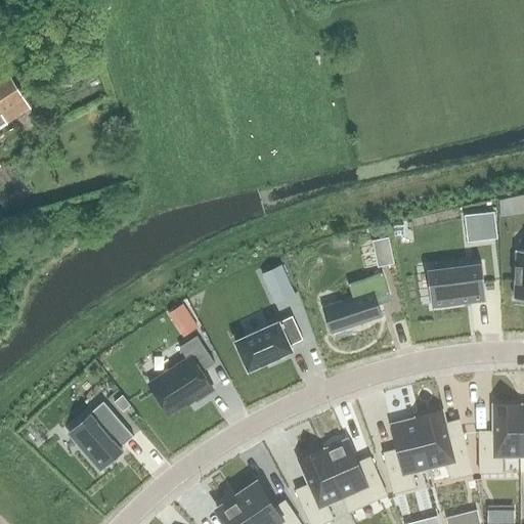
[(0,128),(7,124),(6,123),(29,108),(9,78),(0,83),(0,128)]
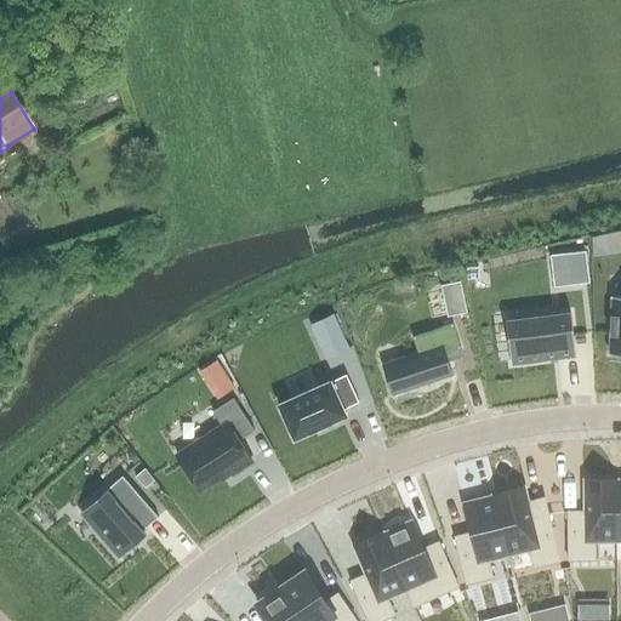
[(12,166),(22,161),(17,152),(7,157),(12,166)]
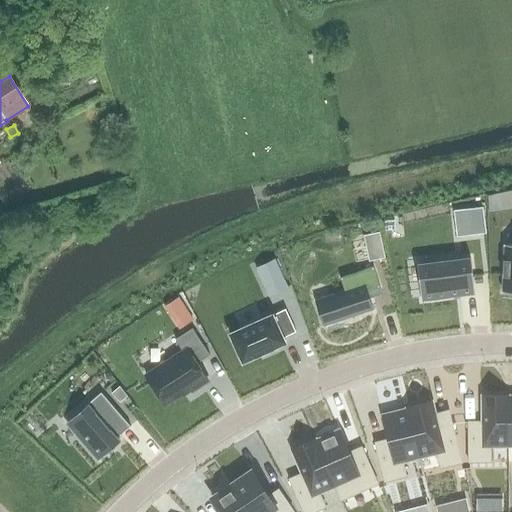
[(497,196),(488,197),(489,210),(498,209),(497,196)]
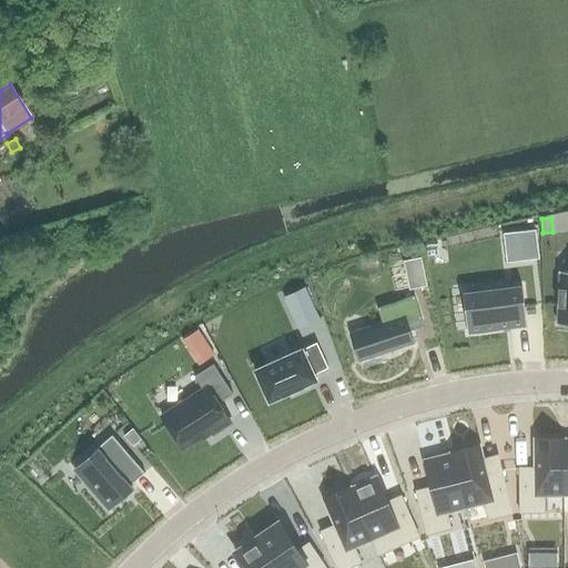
[(534,231),(518,233),(521,261),(537,259),(534,231)]
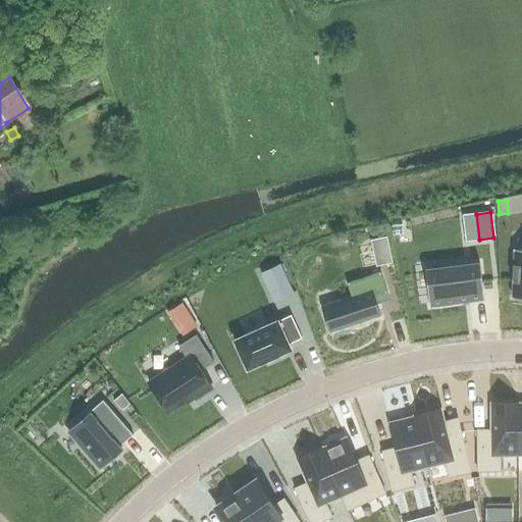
[(385,239),(371,242),(376,265),(390,262),(385,239)]
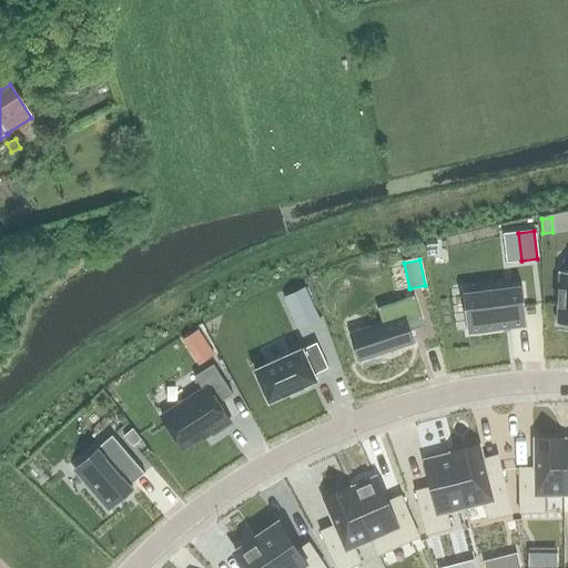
[(567,271),(559,272),(557,325),(567,324),(567,271)]
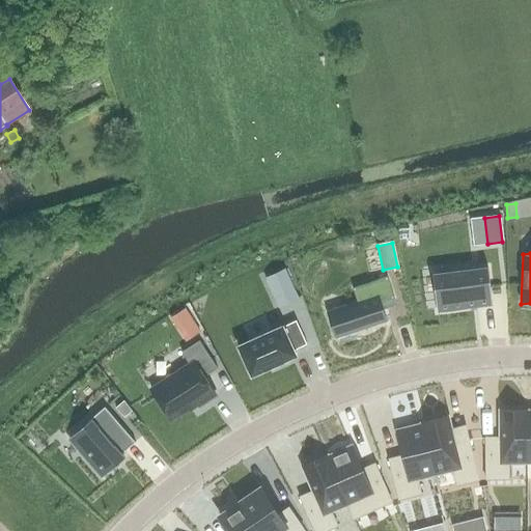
[(487,267),(431,273),(437,312),(492,306),(487,267)]
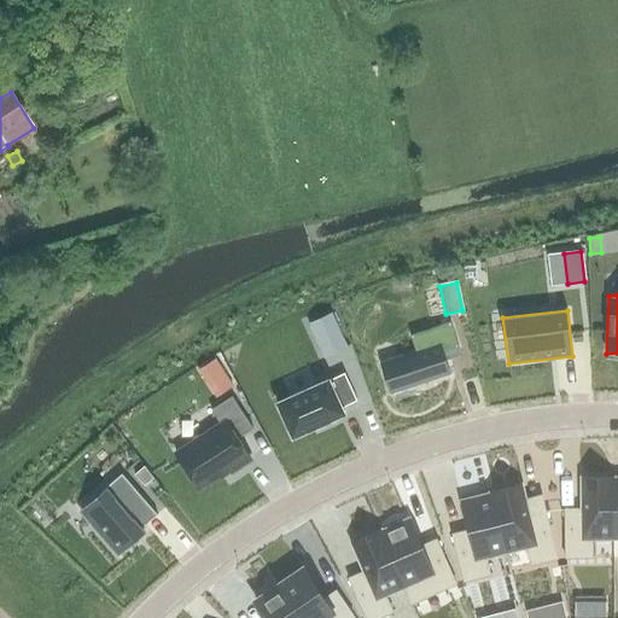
[(326,337),(333,355),(347,349),(331,313),(308,324),(316,342),(326,337)]
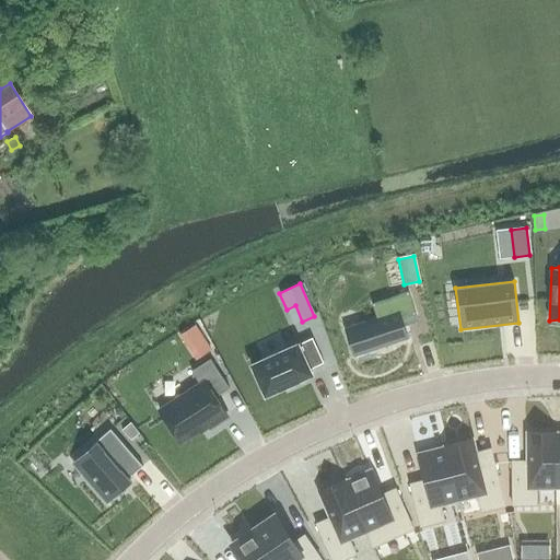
[(376,317),(343,327),(353,357),(408,340),(401,319),(416,315),(409,292),(372,303),(376,317)]
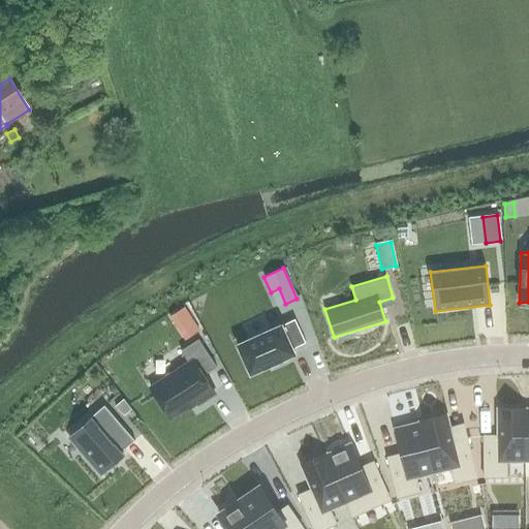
[(237,345),(250,374),(293,354),(291,349),(305,343),(294,319),(237,345)]
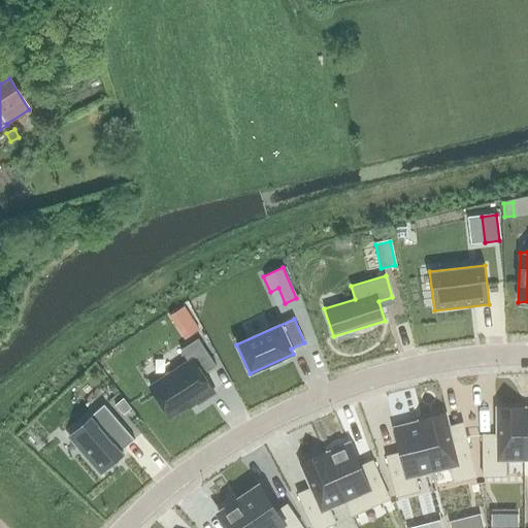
[(188,363),(150,388),(169,417),(195,400),(198,404),(213,394),(202,375),(216,366),(198,338),(179,350),(188,363)]
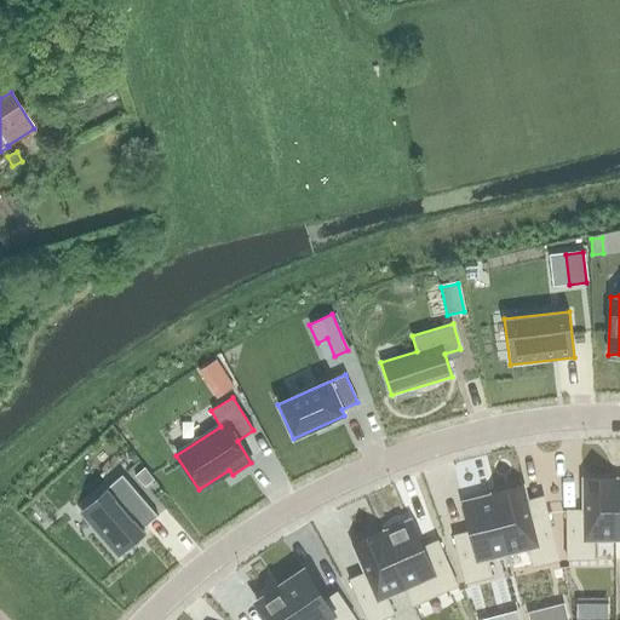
[(121,477),(82,512),(122,557),(141,540),(138,537),(158,517),(121,477)]
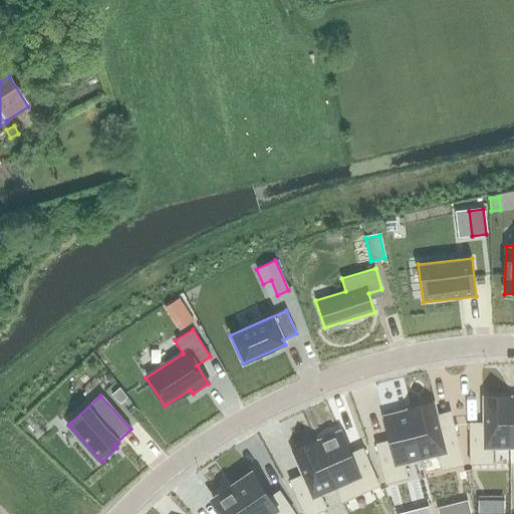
[(470,423),(470,463),(492,463),(492,448),(509,448),(509,397),(483,398),(483,423),(470,423)]
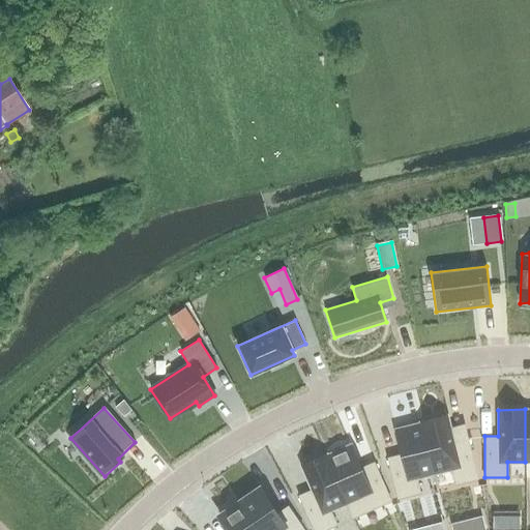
[(447,416),(421,422),(434,473),(451,469),(455,484),(477,478),(467,438),(453,441),(447,416)]
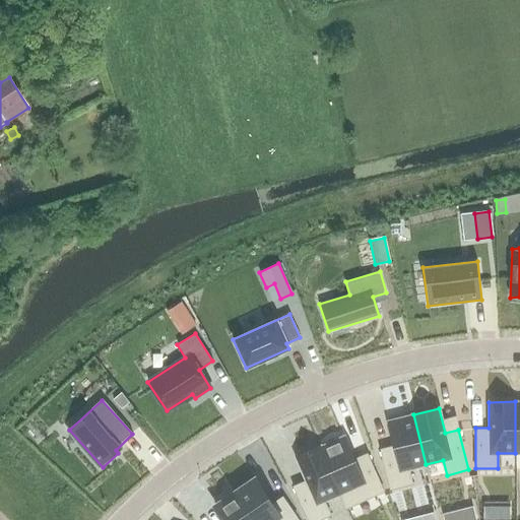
[(393,446),(380,449),(390,489),(411,483),(408,468),(426,464),(413,414),(412,414),(412,415),(388,421),(393,446)]
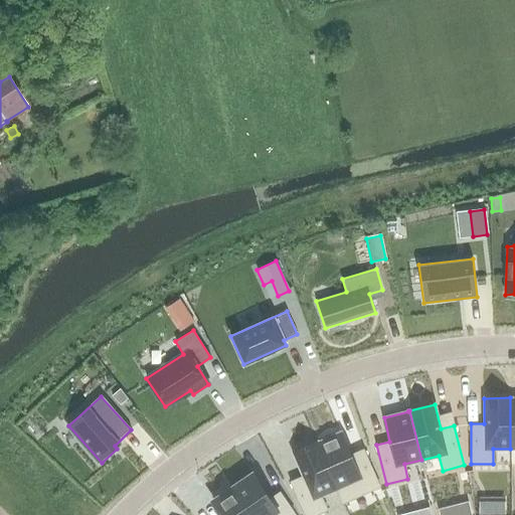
[(317,442),(316,443),(337,489),(336,489),(342,503),(343,503),(379,487),(363,450),(350,455),(340,433),(318,443),(317,442)]
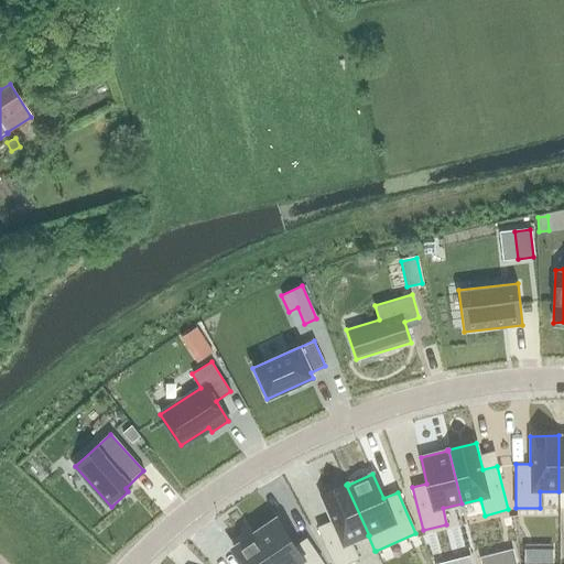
[(332,521),(317,528),(334,563),(344,563),(358,559),(351,543),(368,535),(369,535),(346,485),(321,496),(332,521)]
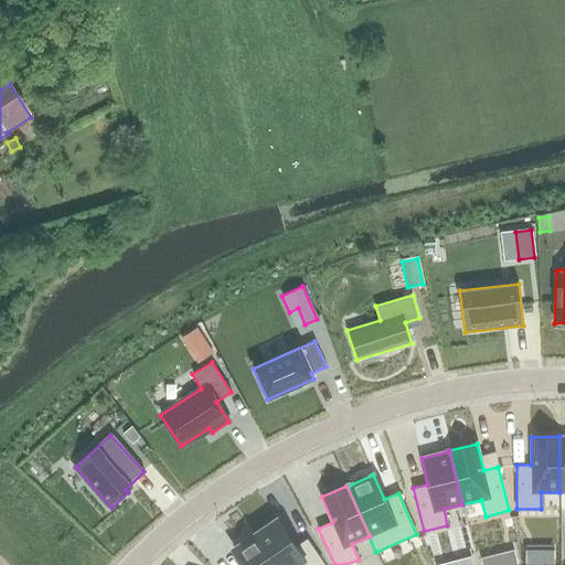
[(277,521),(255,535),(274,564),(318,564),(322,563),(307,540),(295,547),(277,521)]
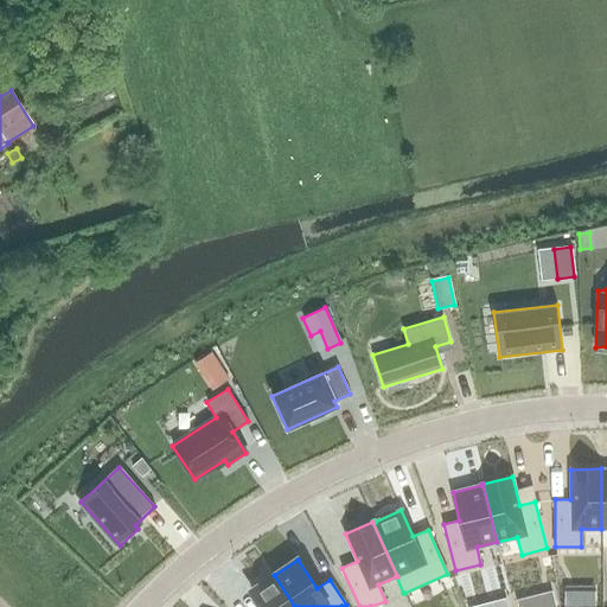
[(294,606),(274,575),(251,590),(261,606),(294,606)]
